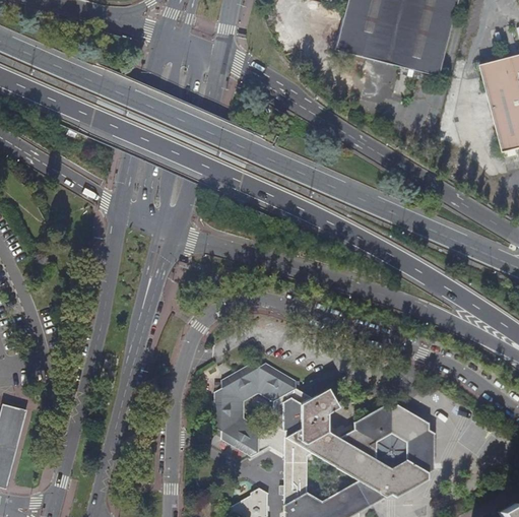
[(326,0),(330,1),(330,0),(335,0),(348,3),(336,49),(398,65),(437,74),(455,0),(326,0)]
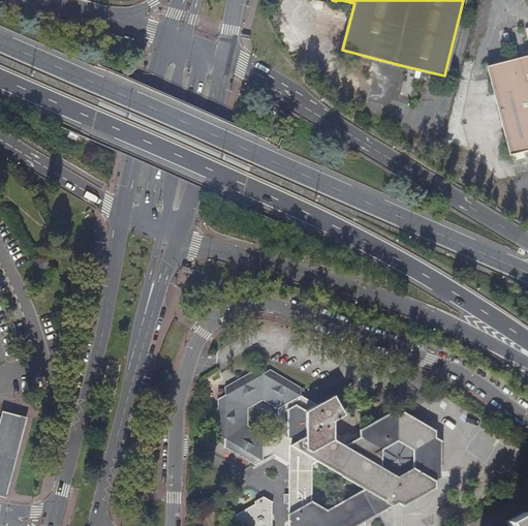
[(515,154),(527,149),(527,55),(490,66),(515,154)]
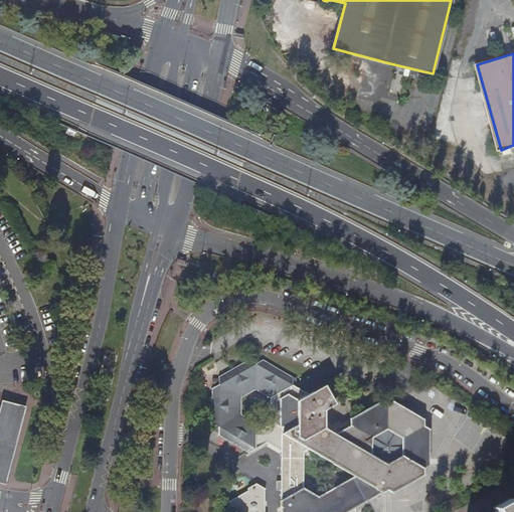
[(433,73),(394,64),(393,70),(431,80),(433,73)]
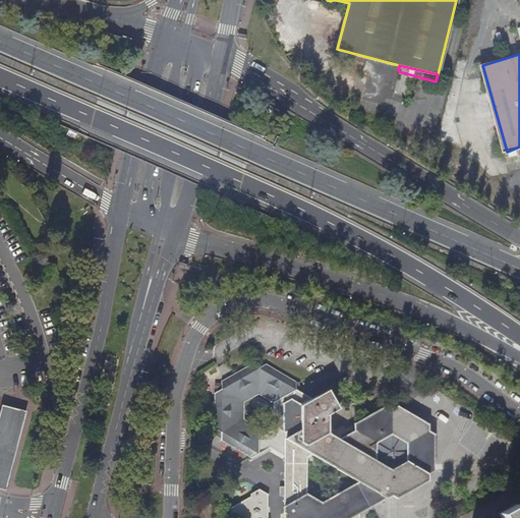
[(222,380),(223,387),(216,392),(215,425),(222,428),(222,439),(249,455),(268,444),(271,446),(284,456),(284,517),(359,517),(359,512),(393,493),(398,497),(428,479),(428,472),(435,468),(435,434),(429,429),(429,422),(399,404),(393,407),(387,404),(354,421),(355,428),(340,438),(328,430),(329,413),(339,407),(329,388),(312,397),(296,387),(296,380),(267,362),(260,366),(254,362),(222,380)]
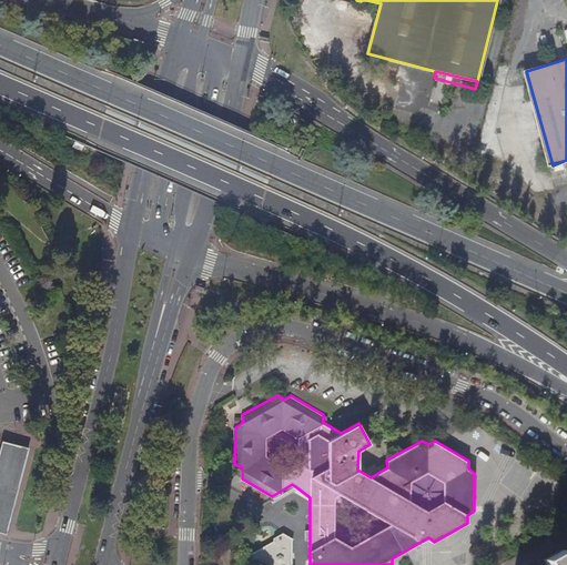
[(0,531),(3,532),(26,452),(3,445),(0,455),(0,531)]
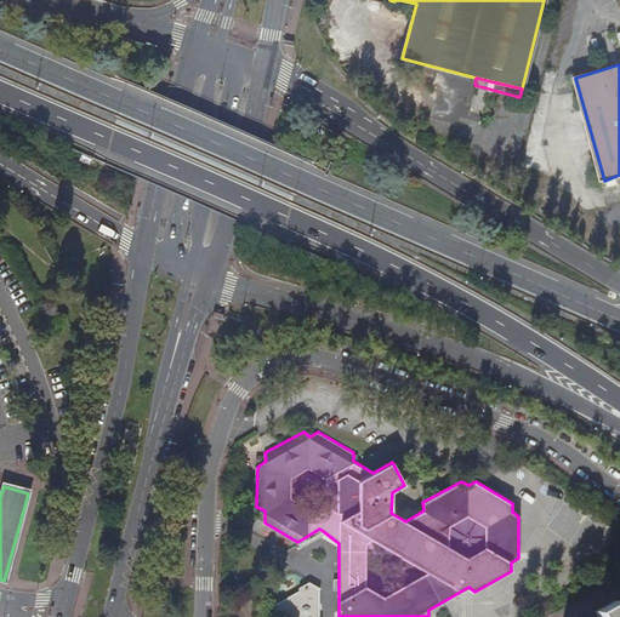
[(319,529),(297,542),(301,544),(323,531),(319,529)]
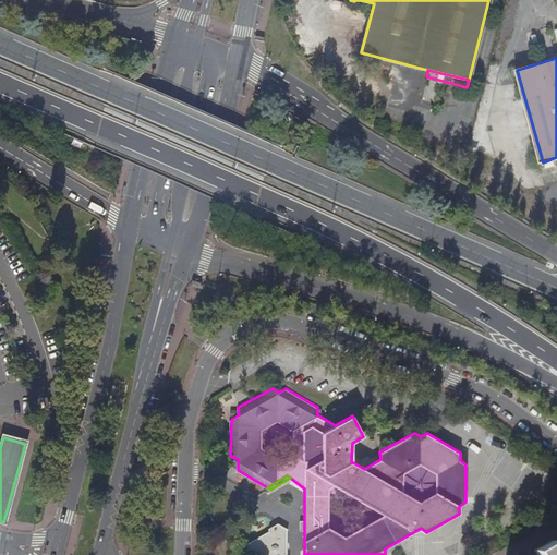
[(287,554),(288,554),(287,554),(287,528),(278,522),(269,528),(269,530),(247,543),(247,554),(287,554)]
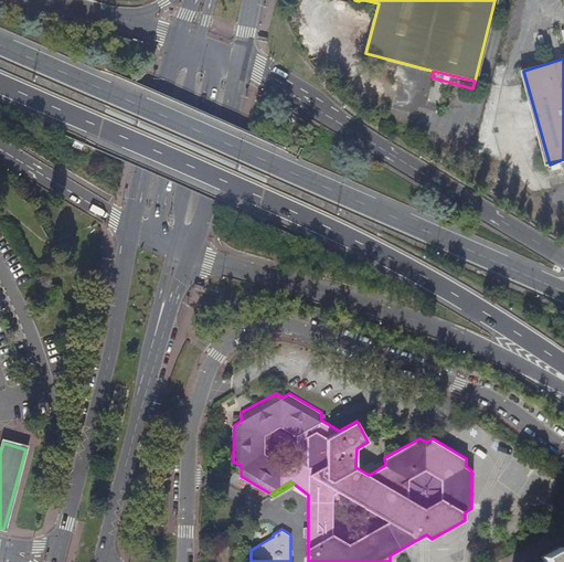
[(563,561),(563,554),(560,547),(544,555),(547,561),(563,561)]
